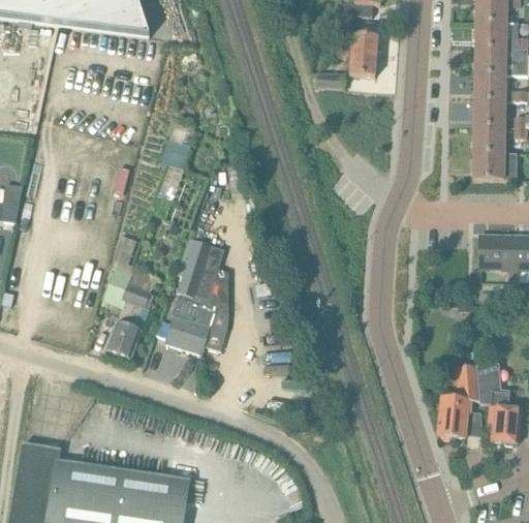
[(0,0),(0,16),(149,35),(137,0),(0,0)]
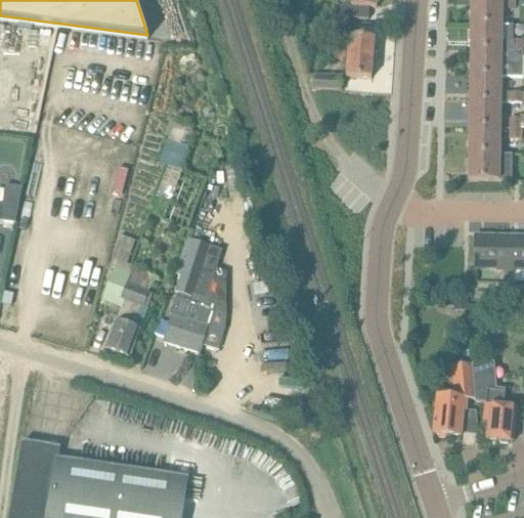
[(343,0),(342,13),(368,15),(368,14),(367,14),(368,3),(377,4),(377,0),(343,0)]
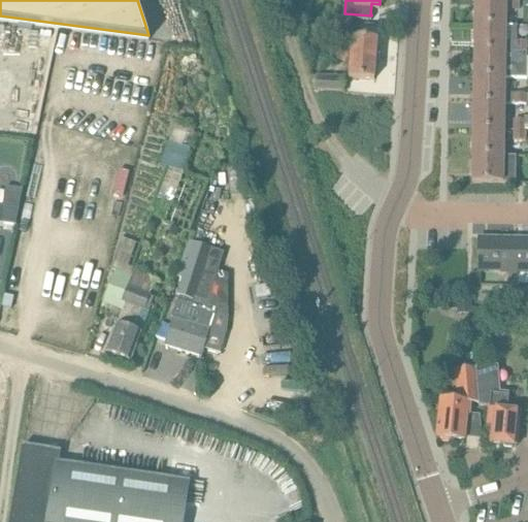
[(474,0),(475,20),(506,21),(506,5),(519,5),(519,0),(474,0)]
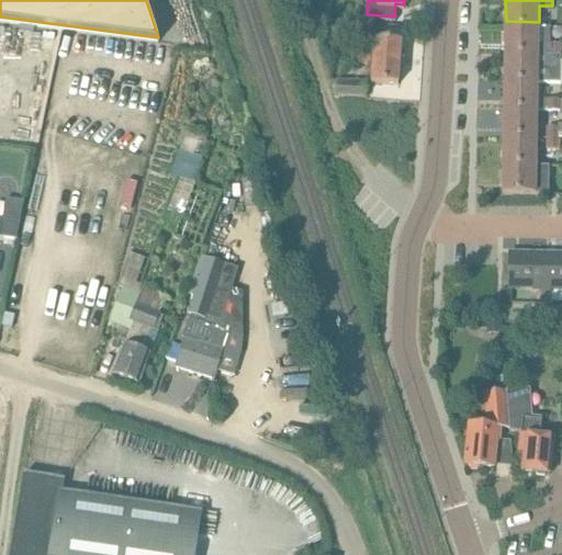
[(539,22),(506,21),(505,49),(561,49),(561,36),(561,37),(561,38),(538,38),(539,22)]
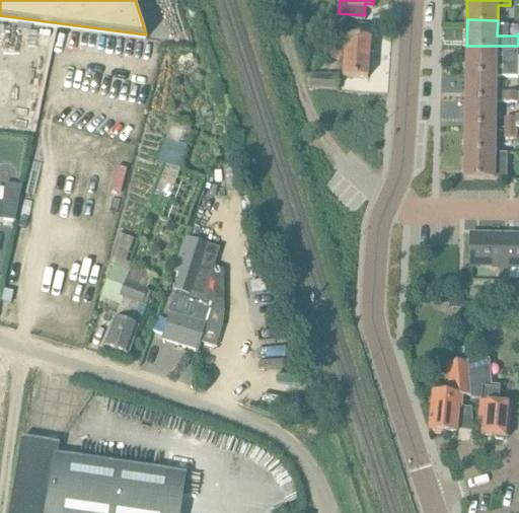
[(371,34),(351,32),(345,32),(344,42),(327,41),(326,53),(343,54),(342,72),(368,74),(371,34)]
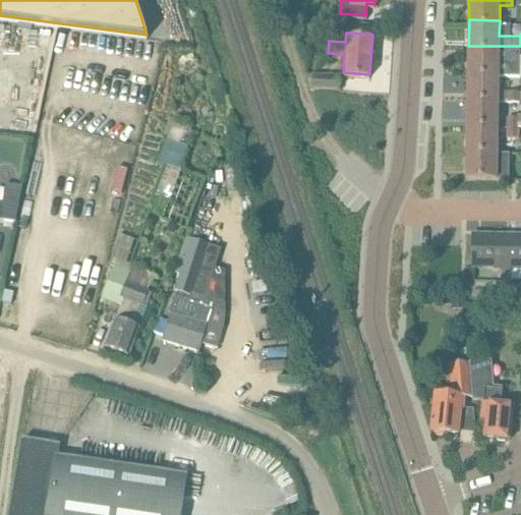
[(520,46),(468,46),(468,71),(514,72),(520,71),(520,46)]
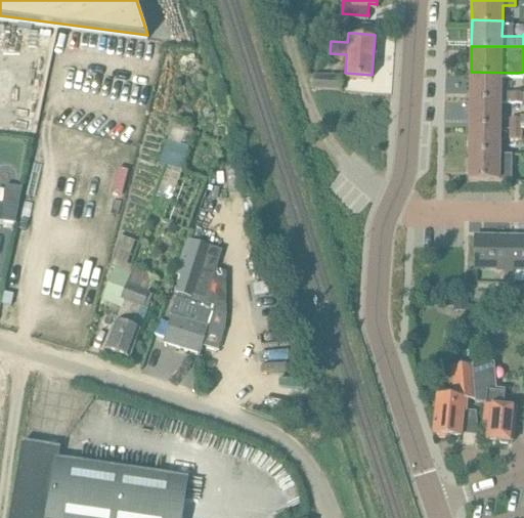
[(312,84),(341,86),(342,72),(313,70),(312,84)]
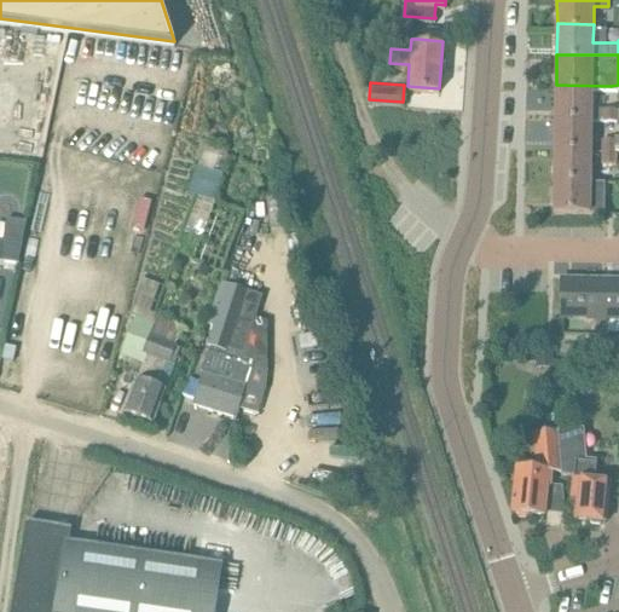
[(611,86),(556,85),(555,116),(591,116),(618,116),(618,103),(618,104),(611,104),(611,86)]
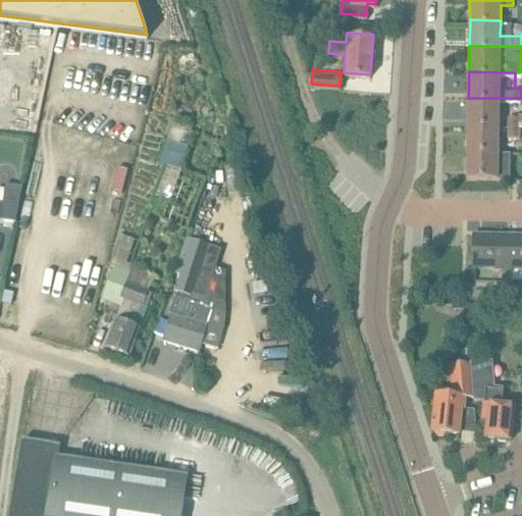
[(499,98),(468,98),(468,123),(499,124),(499,98)]
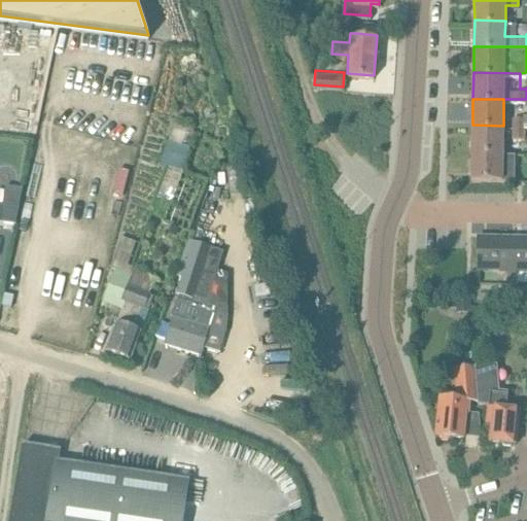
[(523,114),(512,114),(512,126),(526,126),(526,111),(523,112),(523,114)]
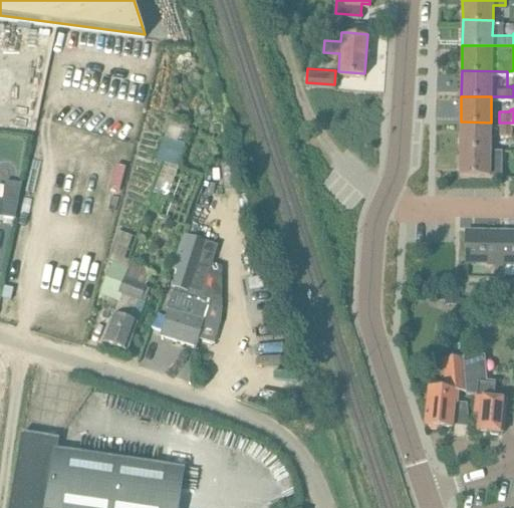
[(491,122),(461,121),(460,148),(502,148),(502,147),(491,146),(491,132),(499,132),(499,133),(510,133),(510,136),(513,135),(513,122),(499,122),(491,122)]
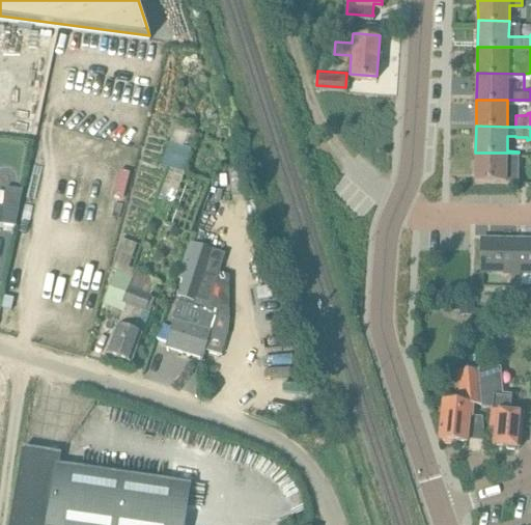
[(519,153),(475,153),(475,178),(519,180),(519,153)]
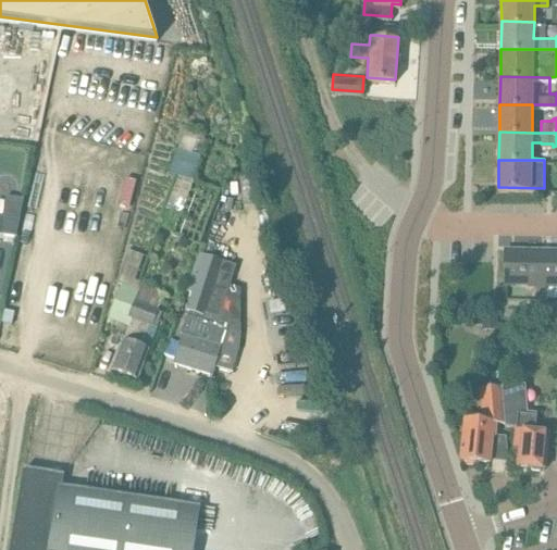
[(19,214),(5,213),(3,230),(16,233),(19,214)]
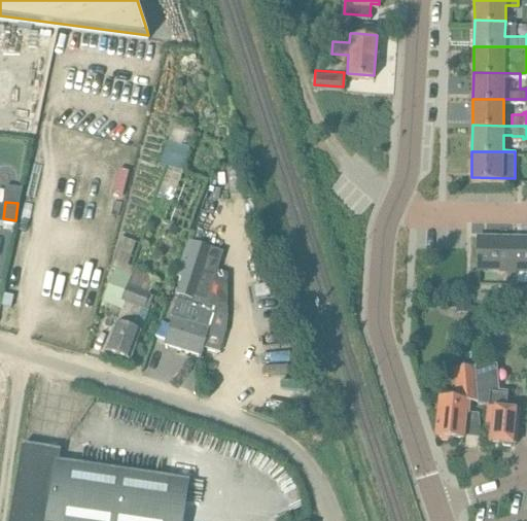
[(513,234),(512,234),(491,233),(491,235),(480,235),(480,233),(478,233),(478,267),(505,267),(505,280),(516,280),(516,267),(518,267),(518,235),(513,235),(513,234)]
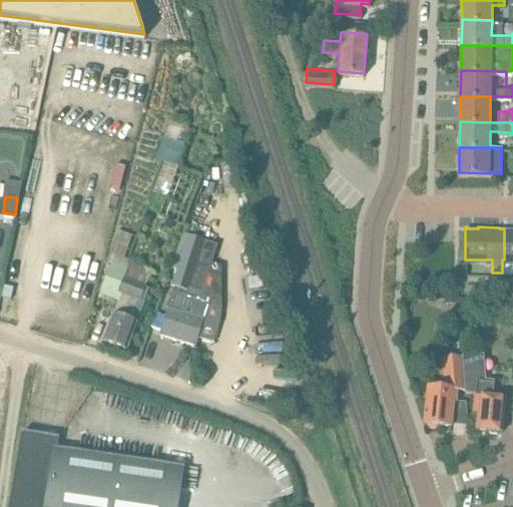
[(512,226),(510,227),(510,229),(504,228),(504,260),(512,260),(512,226)]
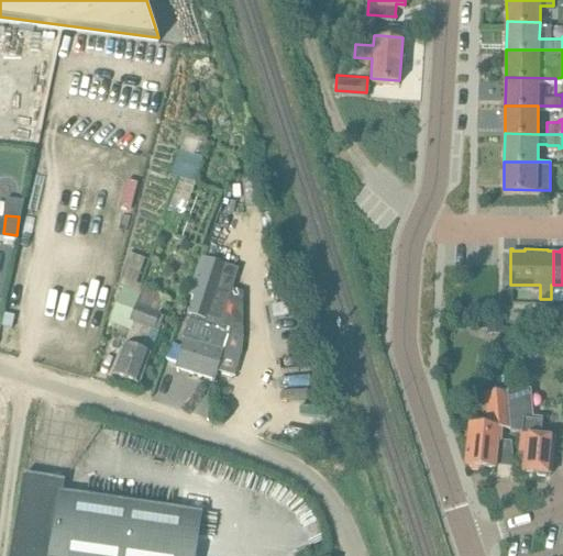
[(202,249),(190,288),(196,291),(190,308),(208,313),(208,311),(224,317),(241,263),(202,249)]
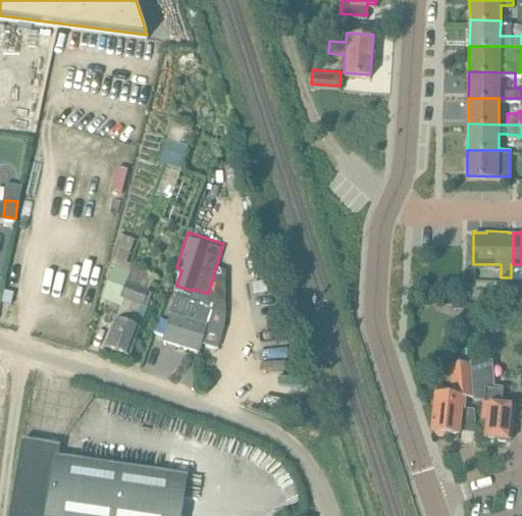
[(125,278),(128,268),(100,257),(88,288),(122,301),(106,345),(128,353),(140,324),(131,321),(139,300),(142,301),(148,288),(125,278)]
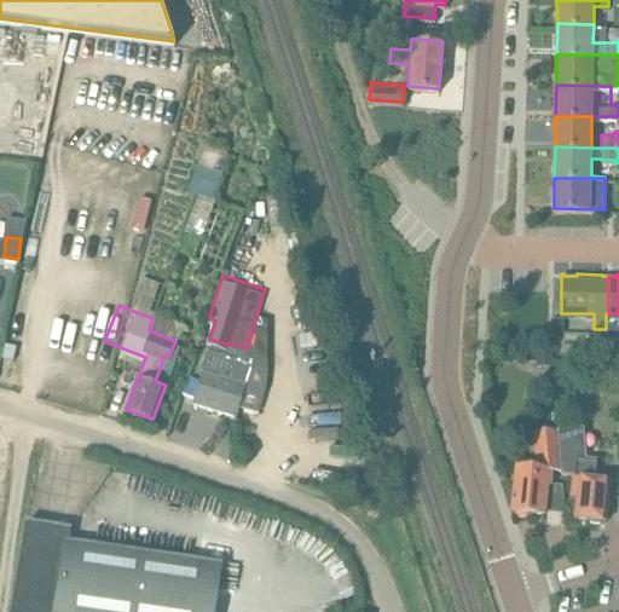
[(247,380),(254,358),(210,344),(194,399),(236,413),(246,380),(247,380)]
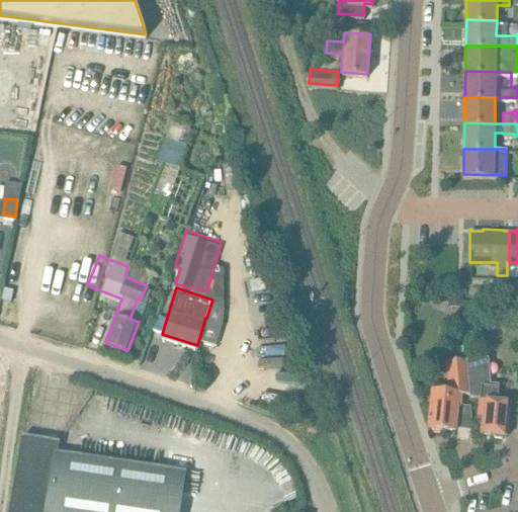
[(463,289),(449,289),(450,303),(463,303),(463,289)]
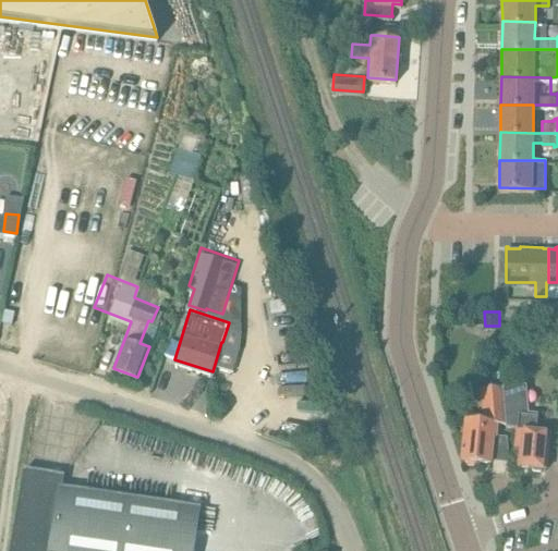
[(502,383),(506,420),(506,424),(518,425),(514,448),(520,448),(519,463),(546,466),(549,430),(537,429),(538,412),(538,409),(529,408),(526,381),(502,383)]
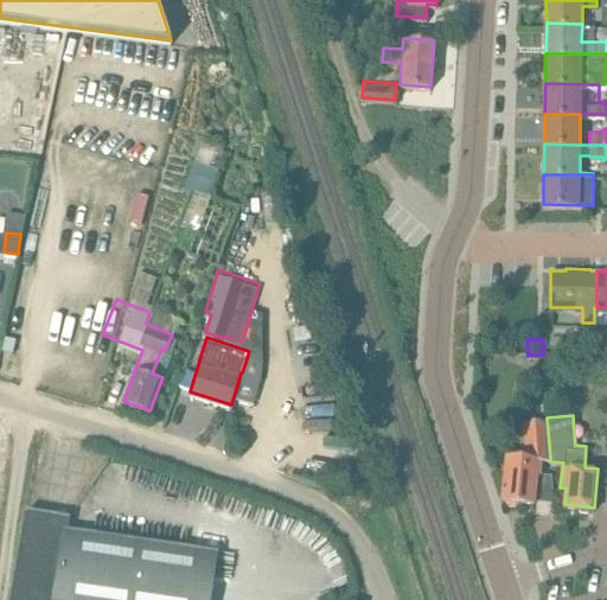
[(506,454),(502,498),(535,499),(537,473),(540,473),(541,458),(550,458),(547,417),(523,420),(526,457),(506,454)]
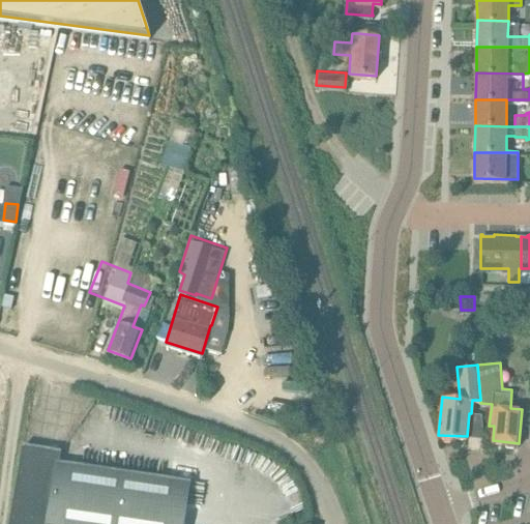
[(61,448),(24,442),(9,523),(182,523),(189,477),(59,459),(61,448)]
